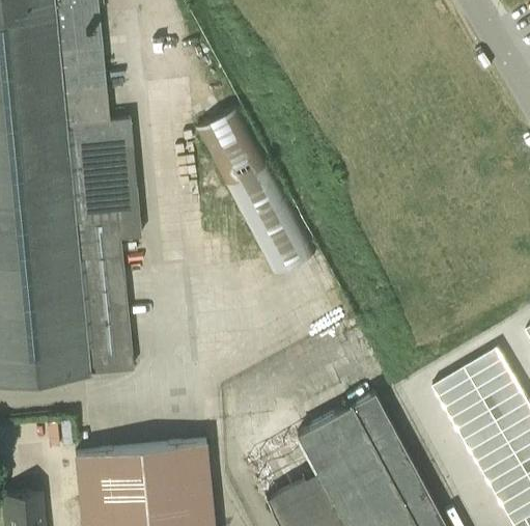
[(0,0),(0,383),(134,370),(133,362),(132,344),(120,241),(142,238),(130,119),(109,121),(96,0),(0,0)]
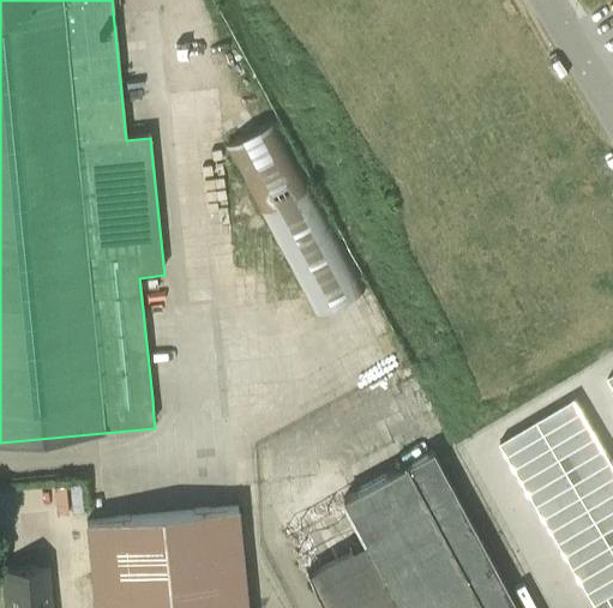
[(276,124),(227,149),(319,318),(367,293),(276,124)]
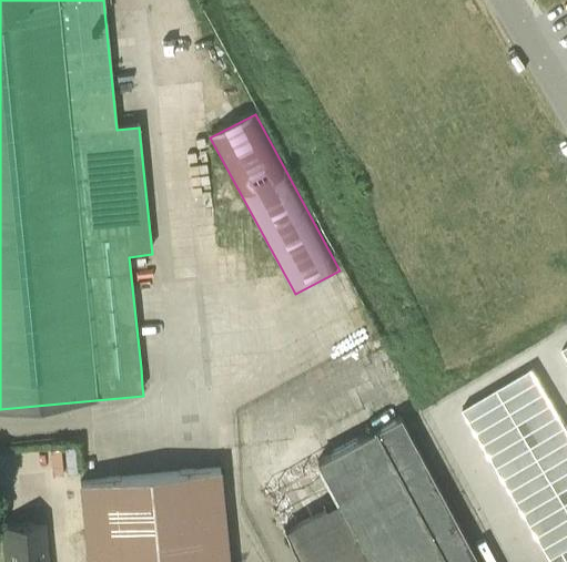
[(504,404),(538,384),(532,371),(497,392),(504,404)]
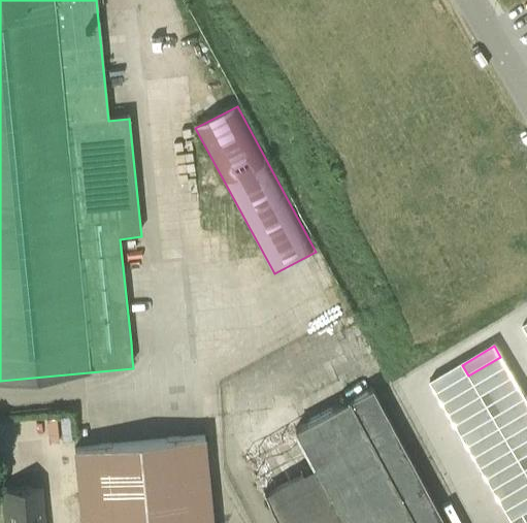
[(500,357),(468,376),(474,386),(506,367),(500,357)]
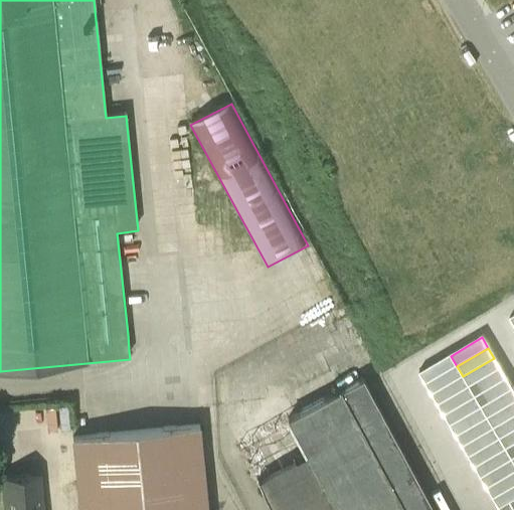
[(457,366),(451,356),(419,374),(425,385),(457,366)]
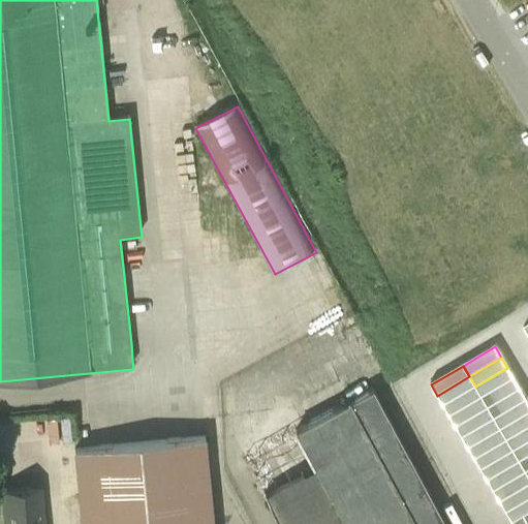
[(515,378),(507,368),(475,387),(483,398),(515,378)]
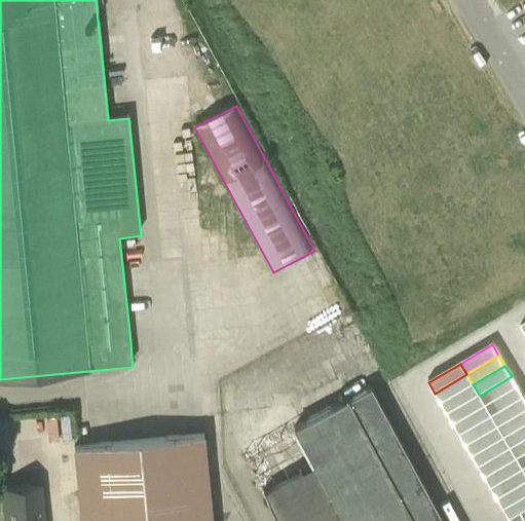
[(466,374),(435,394),(441,404),(473,384),(466,374)]
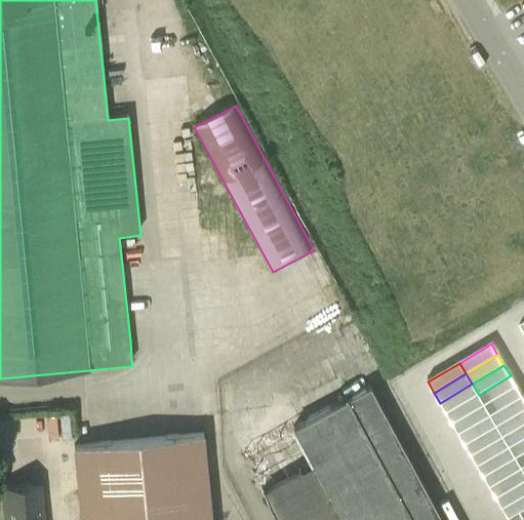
[(517,387),(511,375),(479,395),(485,405),(517,387)]
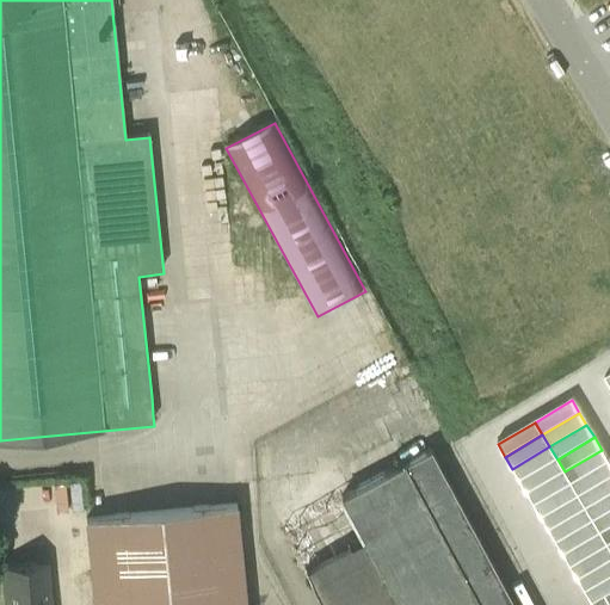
[(558,460),(549,446),(512,469),(521,481),(558,460)]
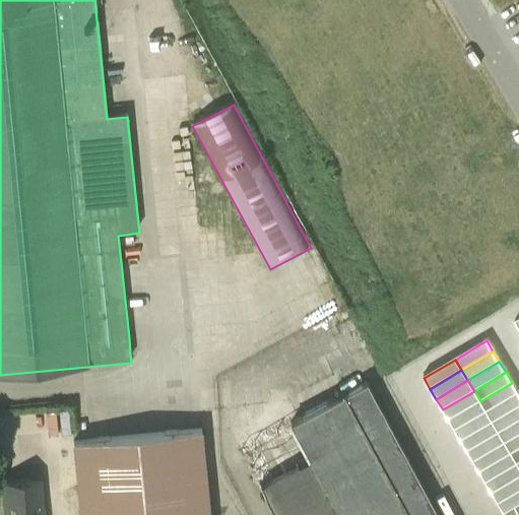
[(512,383),(480,401),(487,412),(518,393),(512,383)]
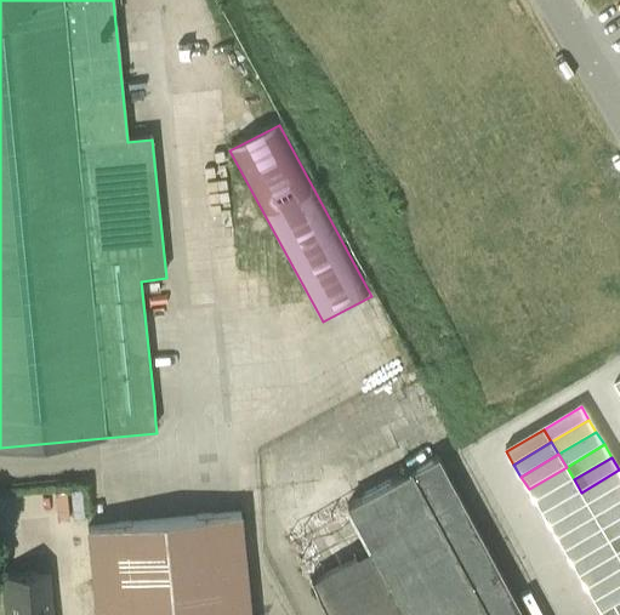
[(521,614),(451,460),(295,529),(333,614),(521,614)]
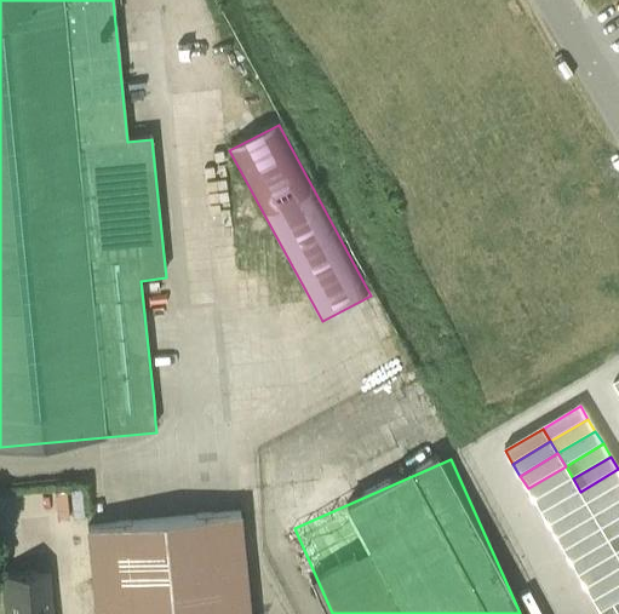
[(573,478),(566,466),(528,488),(536,501),(573,478)]
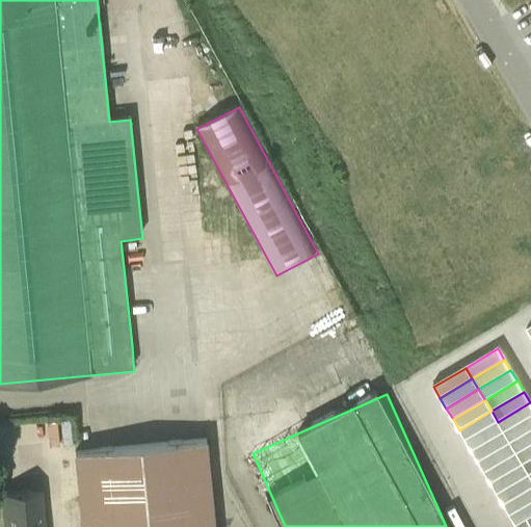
[(530,402),(498,422),(504,432),(530,416),(530,402)]
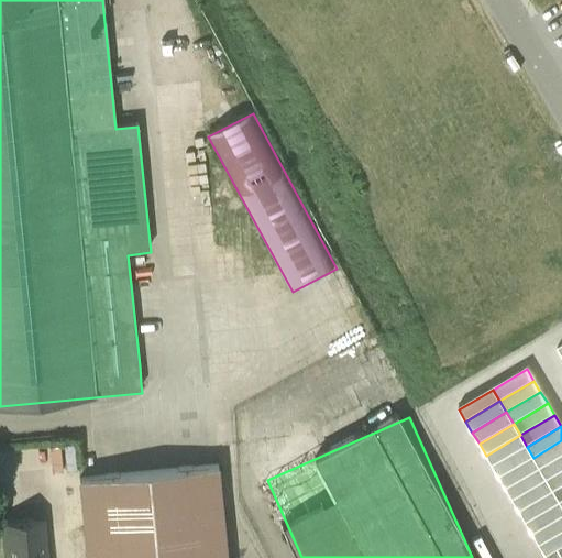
[(520,435),(486,456),(493,467),(527,447),(520,435)]
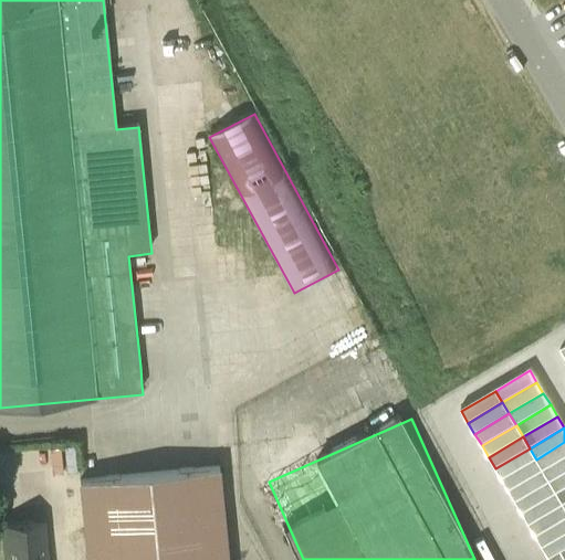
[(564,442),(536,460),(543,471),(564,457),(564,442)]
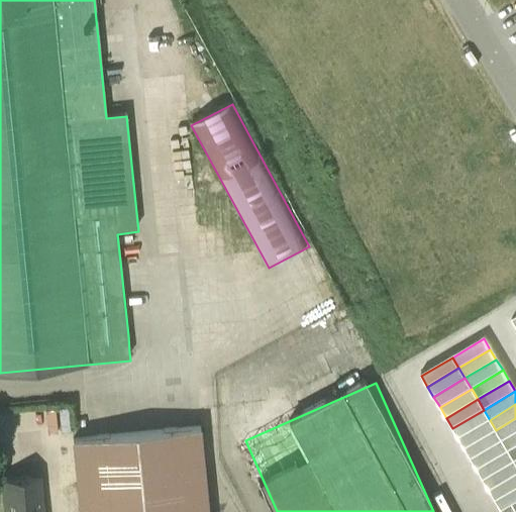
[(484,410),(452,428),(458,438),(490,420),(484,410)]
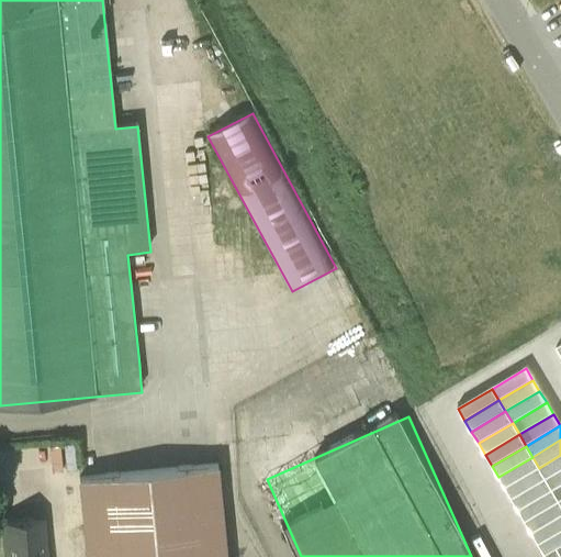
[(560,455),(539,468),(546,480),(560,470),(560,455)]
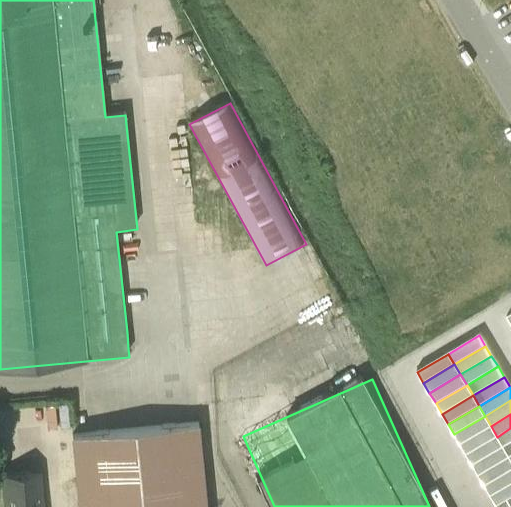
[(491,426),(485,416),(454,434),(460,445),(491,426)]
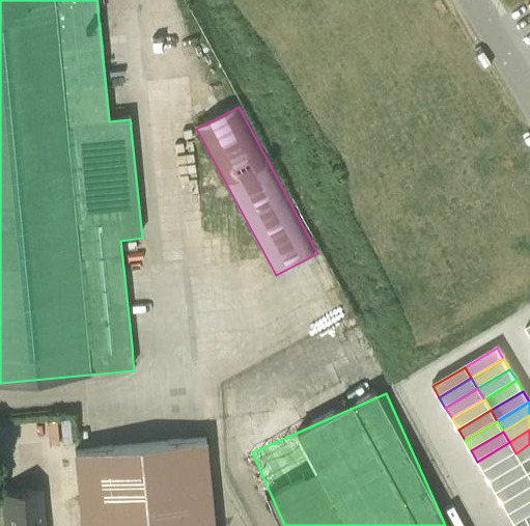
[(81,454),(76,455),(78,483),(82,525),(215,525),(207,441),(81,454)]
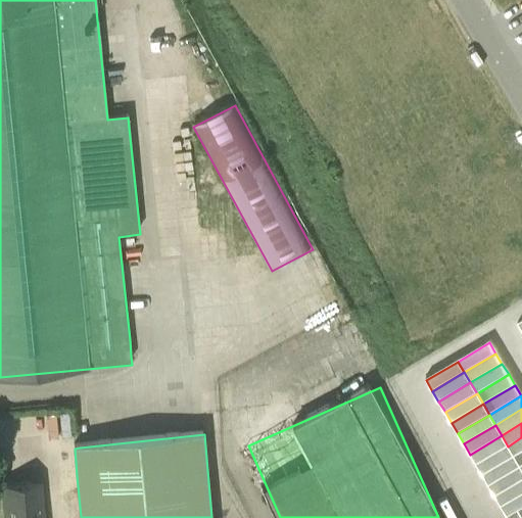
[(502,435),(470,455),(476,465),(508,446),(502,435)]
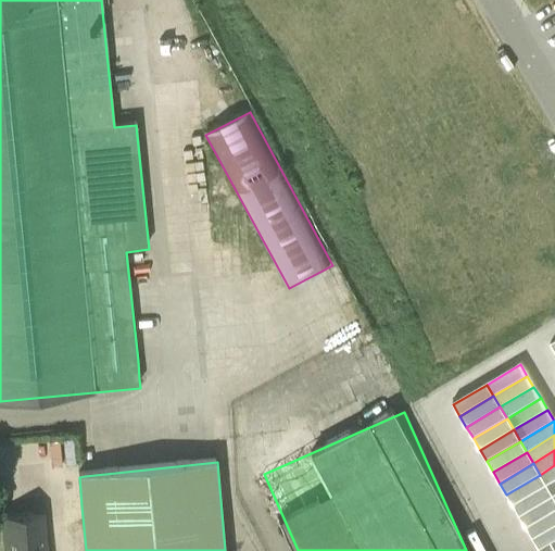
[(554,465),(540,475),(546,486),(554,480),(554,465)]
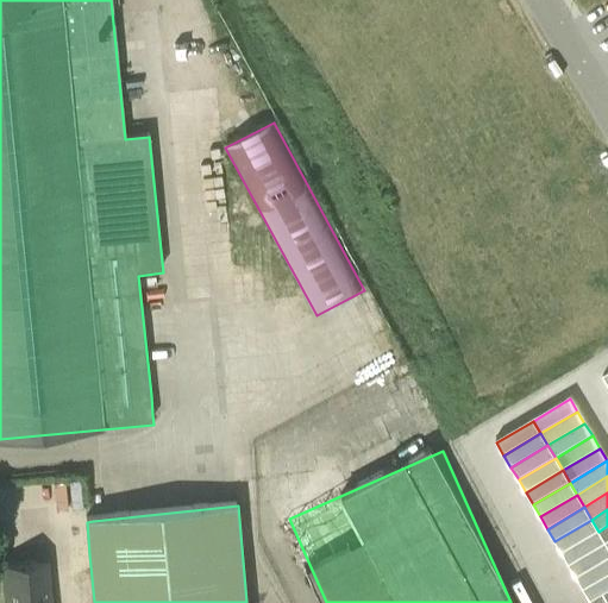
[(591,520),(555,541),(562,553),(599,532),(591,520)]
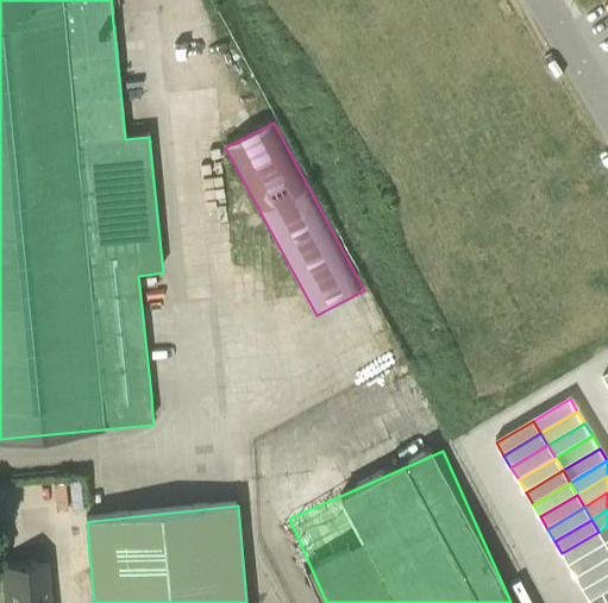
[(599,532),(562,553),(570,566),(607,544),(599,532)]
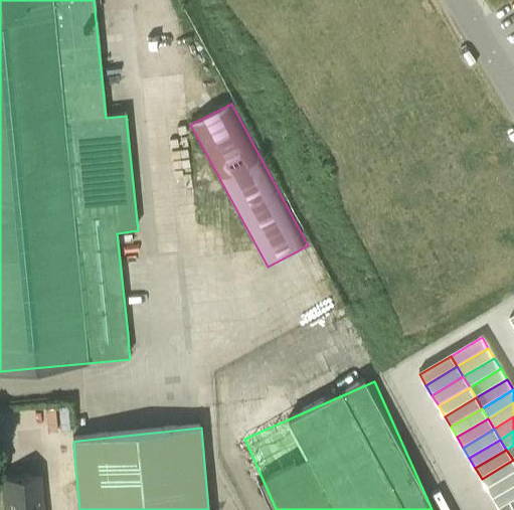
[(513,460),(482,479),(488,489),(513,473),(513,460)]
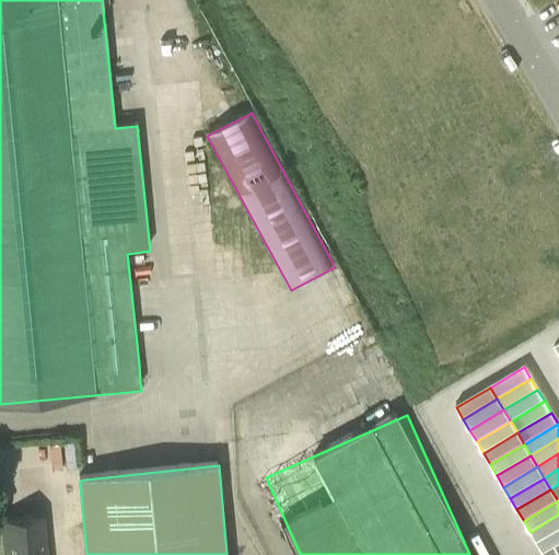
[(558,515),(531,532),(537,543),(558,530),(558,515)]
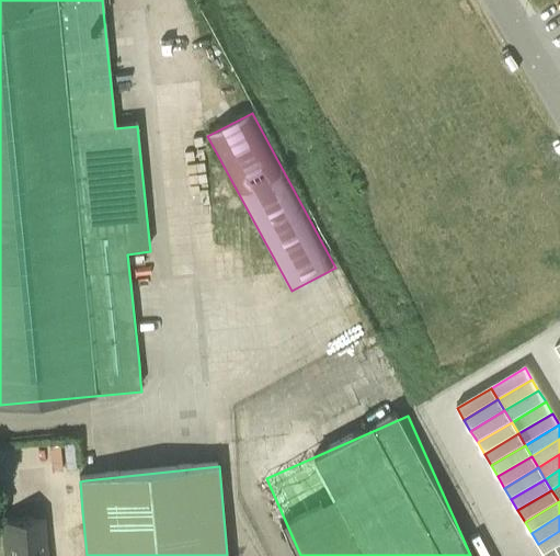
[(8,547),(9,555),(47,555),(44,521),(3,525),(6,547),(8,547)]
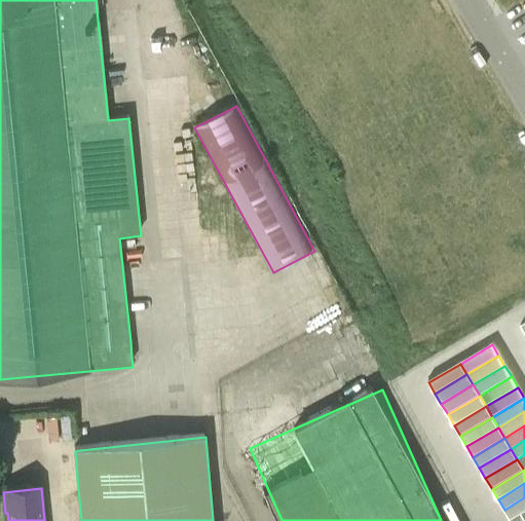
[(524,497),(504,510),(510,520),(513,520),(521,515),(524,512),(524,497)]
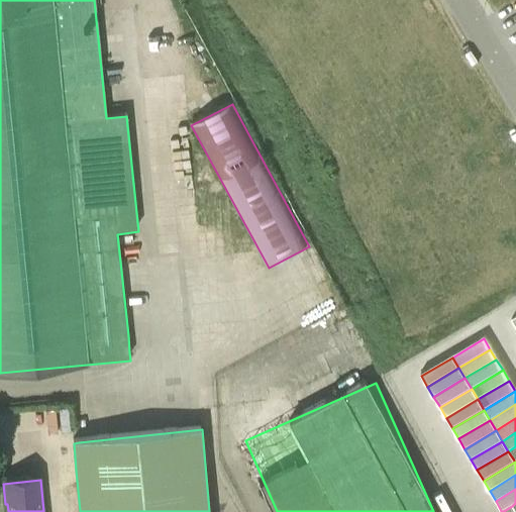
All buildings are outlined.
